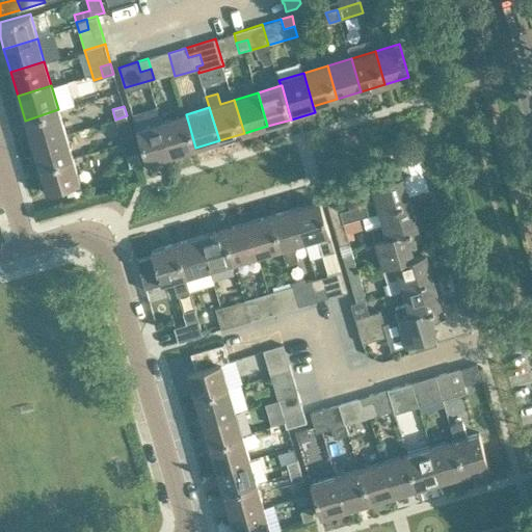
[(65,134),(58,109),(25,121),(32,144),(65,134)]
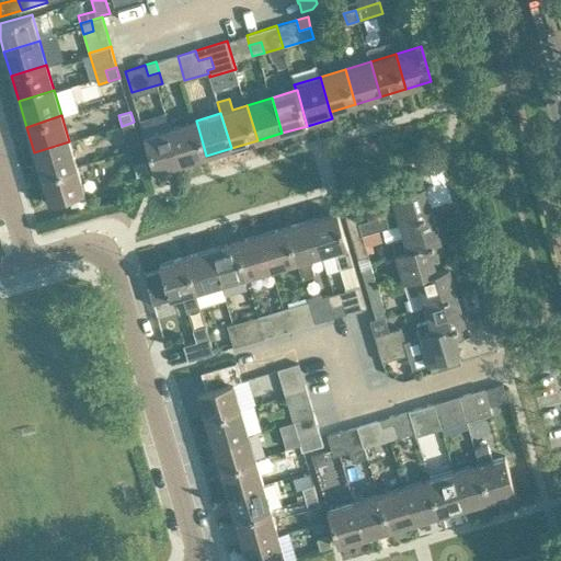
[(206,156),(196,121),(171,127),(181,163),(206,156)]
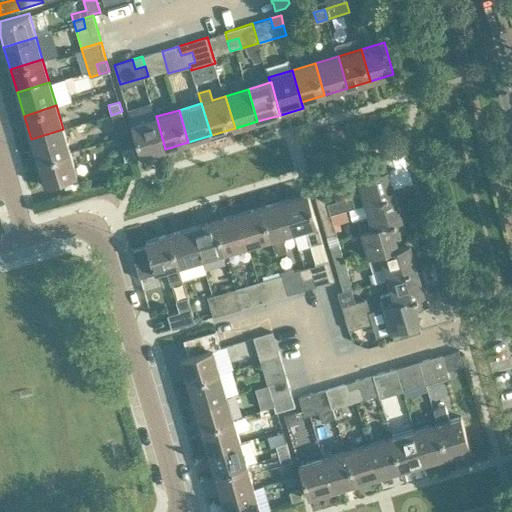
[(127,129),(122,111),(111,115),(116,133),(127,129)]
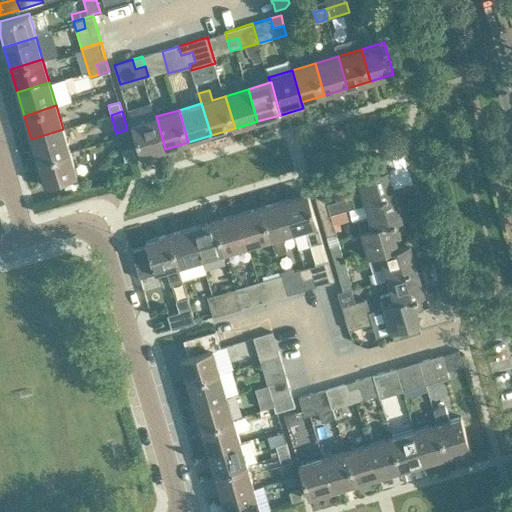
[(165,149),(156,116),(132,124),(141,156),(165,149)]
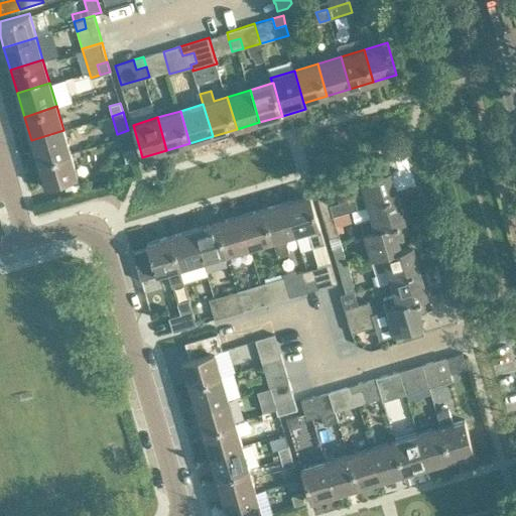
[(71,153),(63,130),(31,140),(38,162),(71,153)]
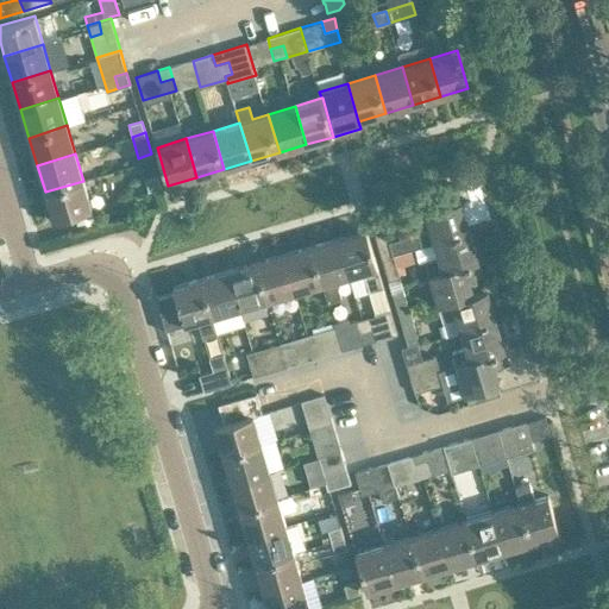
[(145,180),(149,192),(161,188),(157,176),(145,180)]
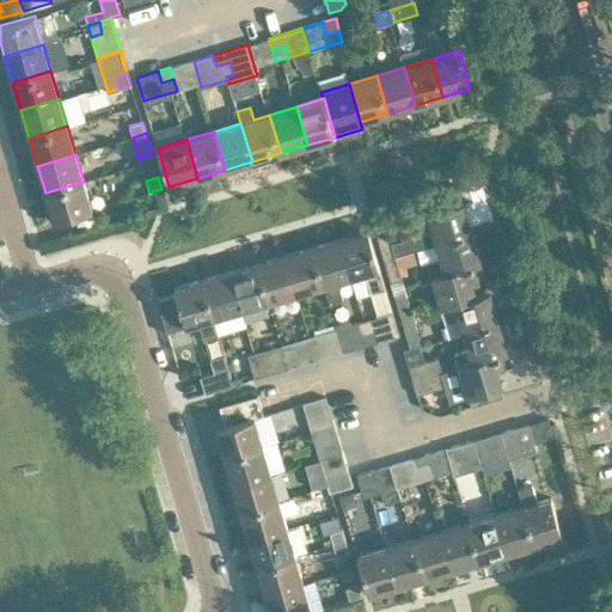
[(92,209),(84,182),(46,193),(54,221),(92,209)]
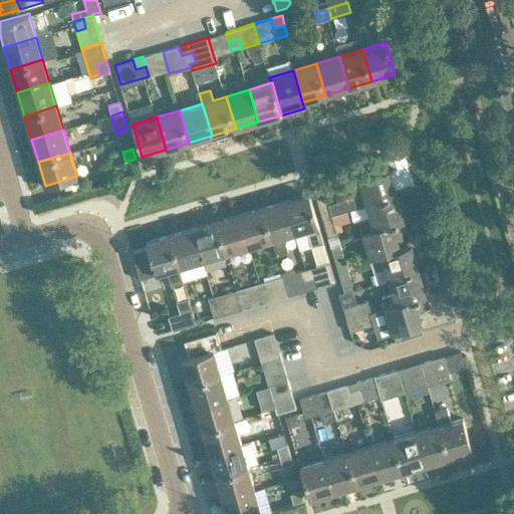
[(389,170),(358,179),(363,194),(352,197),(328,204),(325,195),(316,198),(322,218),(342,212),(366,205),(366,204),(397,195),(389,170)]
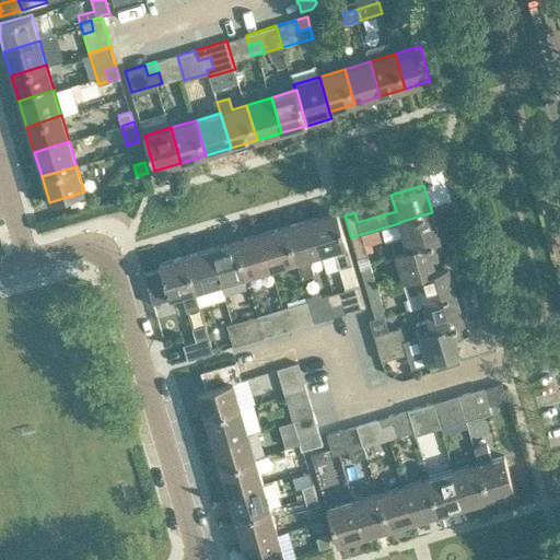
[(352,264),(337,210),(311,218),(322,254),(335,249),(340,268),(352,264)]
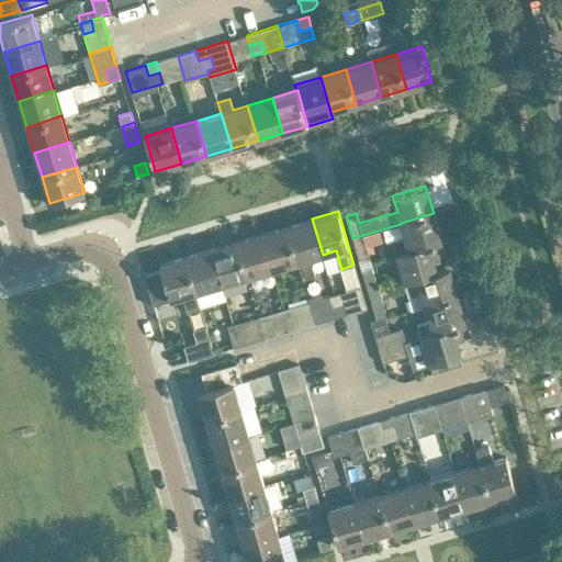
[(441,242),(434,213),(401,223),(401,224),(405,239),(393,243),(396,255),(441,242)]
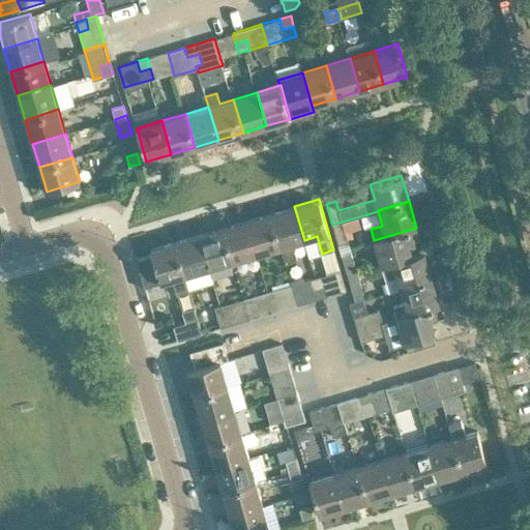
[(304,240),(294,206),(270,213),(281,247),(286,263),(297,260),(292,243),(304,240)]
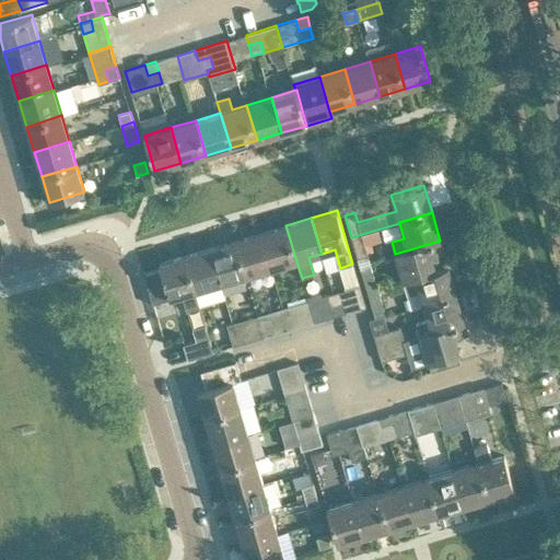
[(296,261),(286,225),(260,233),(271,268),(296,261)]
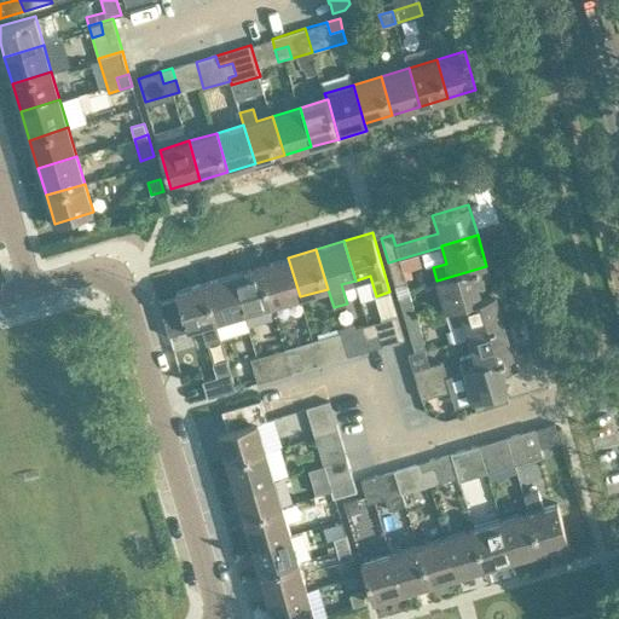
[(388,262),(395,285),(406,282),(403,271),(411,268),(414,261),(412,255),(388,262)]
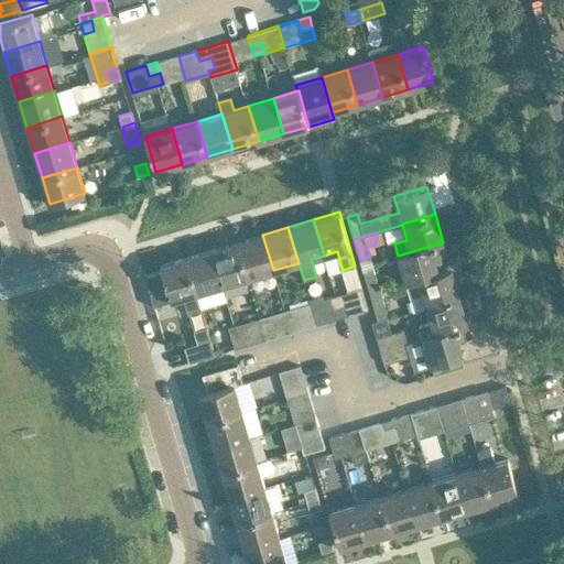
[(273,270),(262,235),(237,242),(248,278),(273,270)]
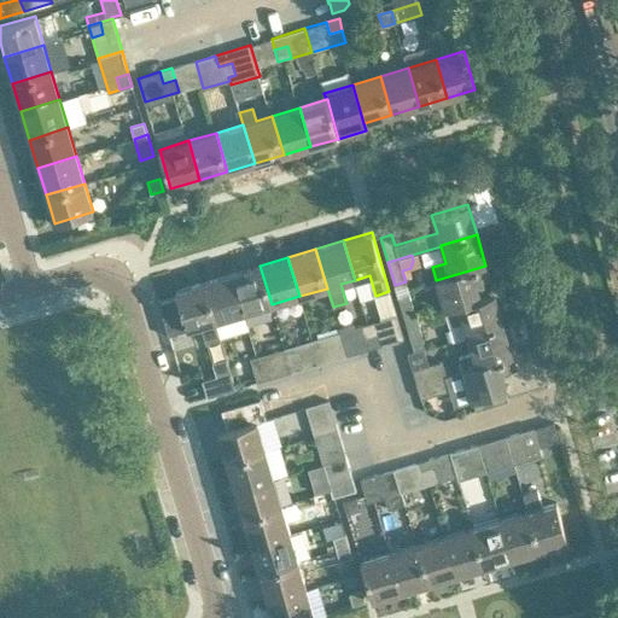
[(272,304),(260,266),(232,274),(244,313),(272,304)]
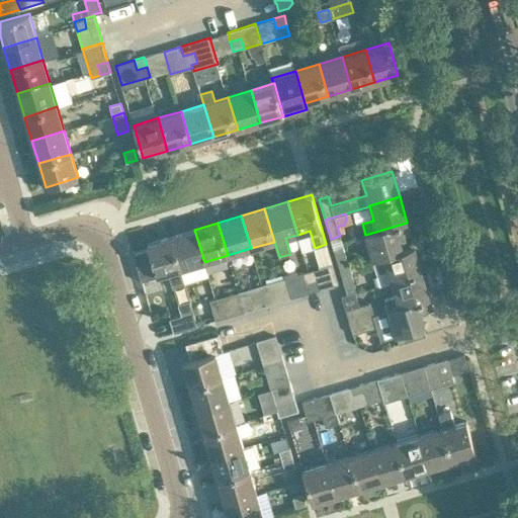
[(410,233),(407,223),(365,235),(373,260),(384,257),(384,256),(403,251),(403,250),(399,237),(410,233)]
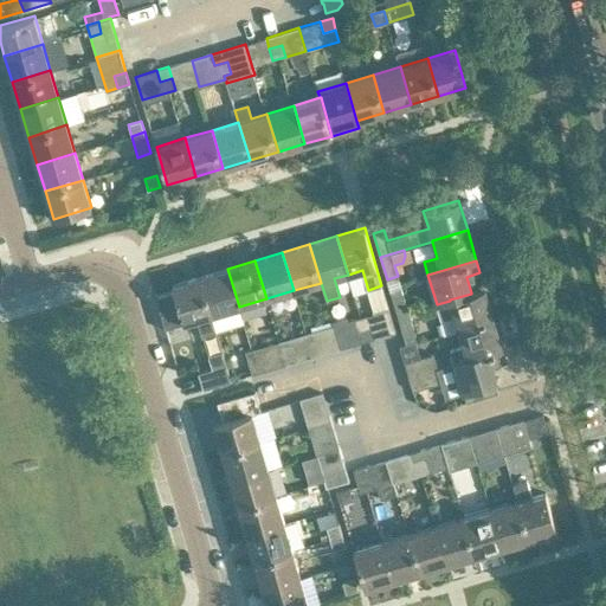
[(239,307),(227,269),(200,276),(212,315),(239,307)]
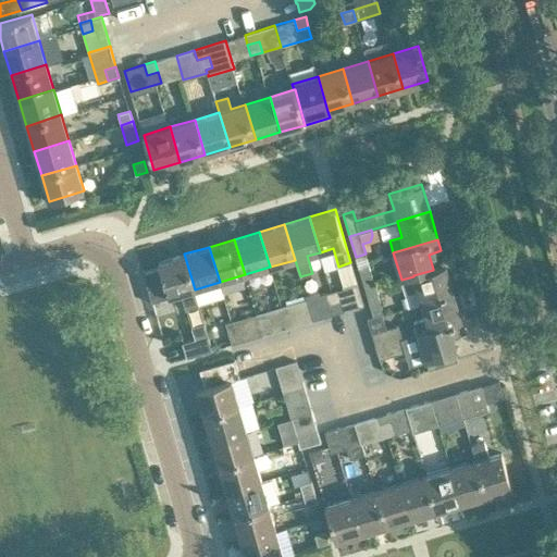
[(195,289),(184,254),(159,261),(160,268),(145,272),(145,270),(143,271),(152,304),(155,304),(153,301),(181,293),(186,309),(199,306),(195,289)]
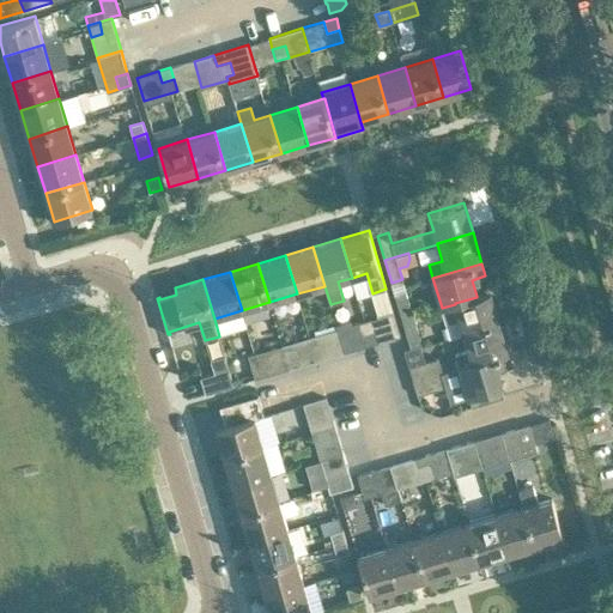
[(395,296),(402,320),(413,316),(406,292),(395,296)]
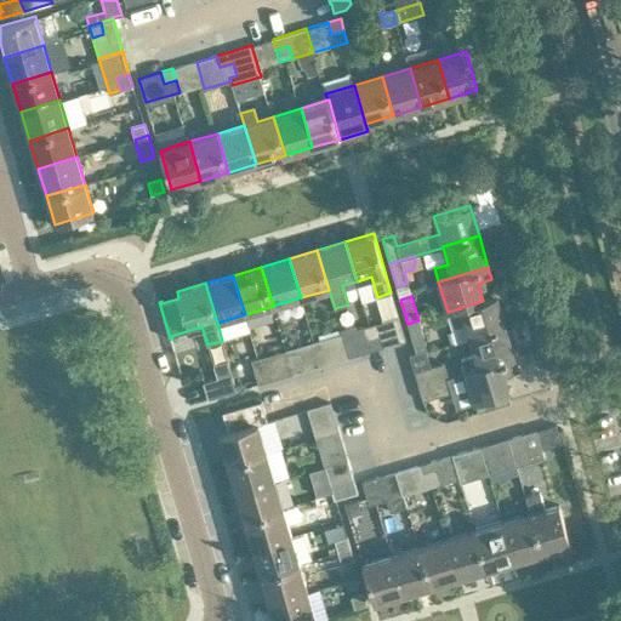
[(496,296),(483,300),(483,301),(461,307),(461,308),(466,324),(453,329),(457,342),(471,339),(506,328),(496,296)]
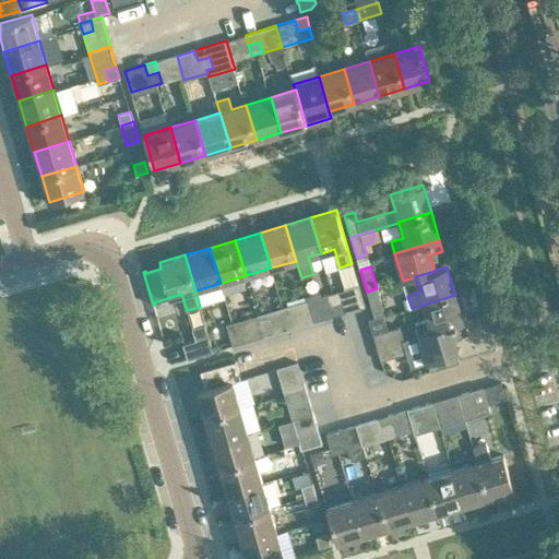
[(346,289),(328,295),(331,306),(342,302),(345,312),(365,307),(357,282),(345,286),(346,289)]
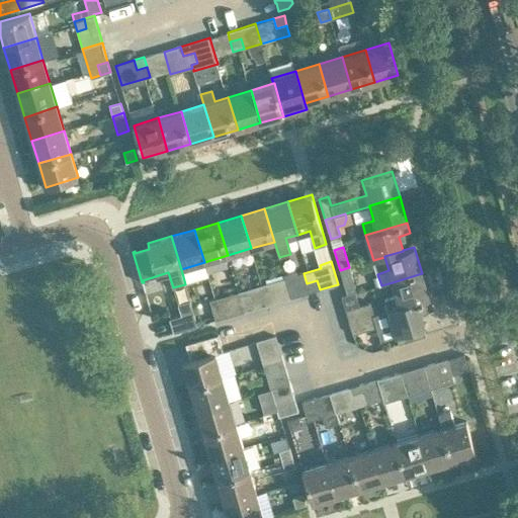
[(356,291),(349,267),(340,270),(347,294),(356,291)]
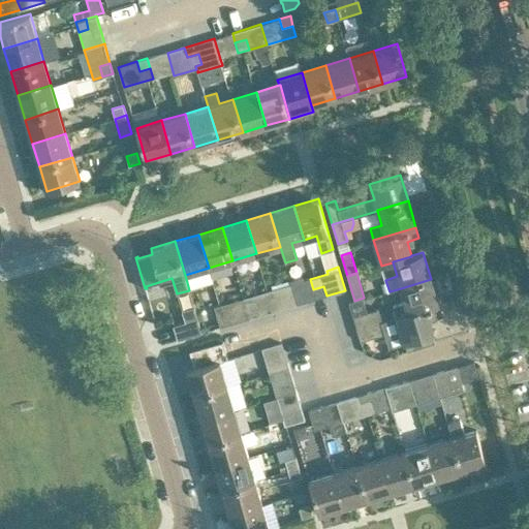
[(327,296),(323,286),(313,289),(310,279),(304,280),(303,277),(290,281),(297,304),(327,296)]
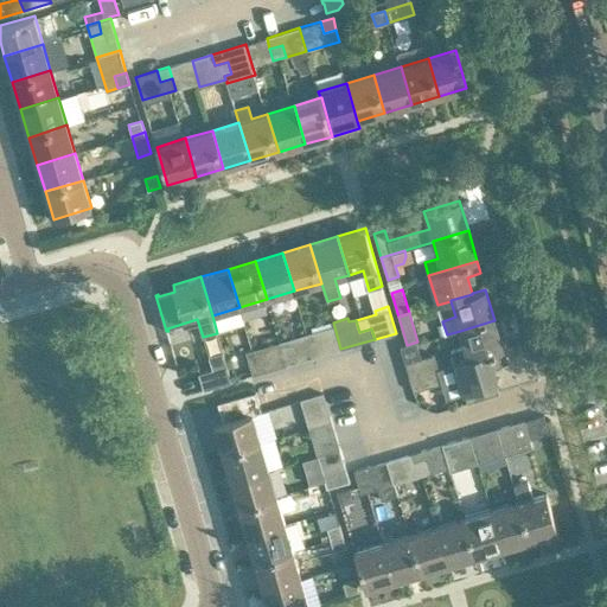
[(504,350),(494,320),(460,331),(465,347),(451,351),(455,364),(504,350)]
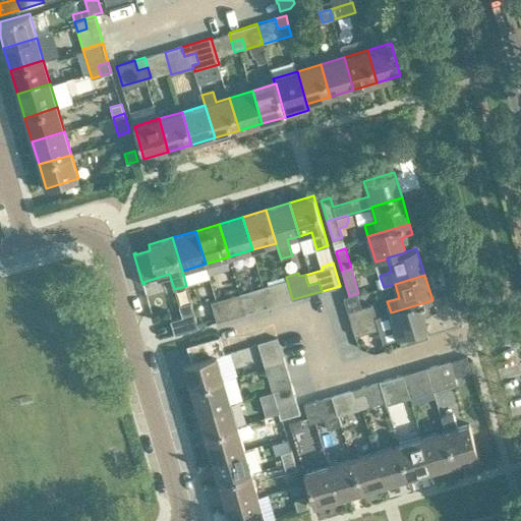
[(292,299),(286,277),(268,282),(269,285),(257,288),(261,298),(272,295),(275,305),(292,299)]
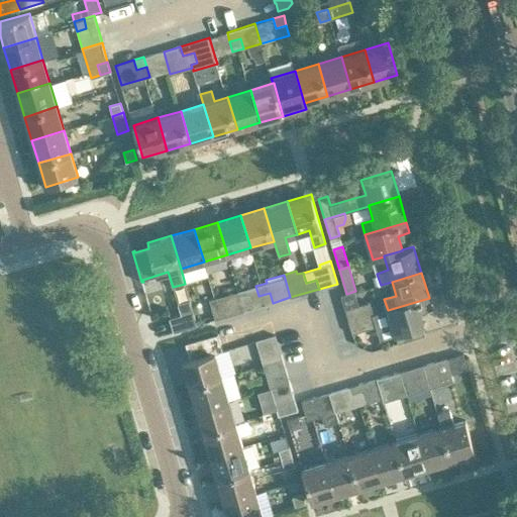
[(270,293),(259,296),(262,306),(273,303),(270,293)]
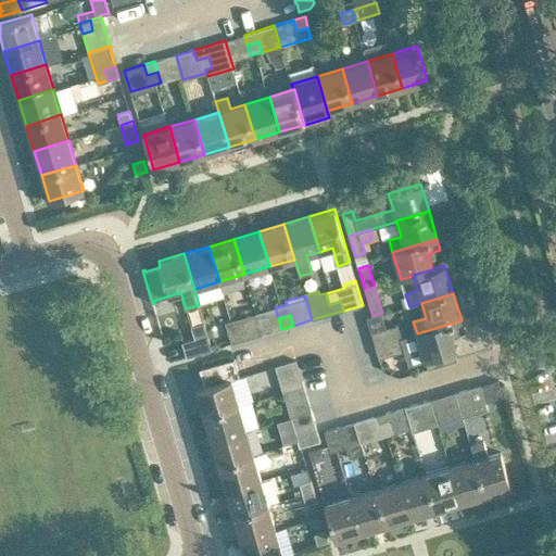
[(225,323),(228,333),(240,330),(237,319),(225,323)]
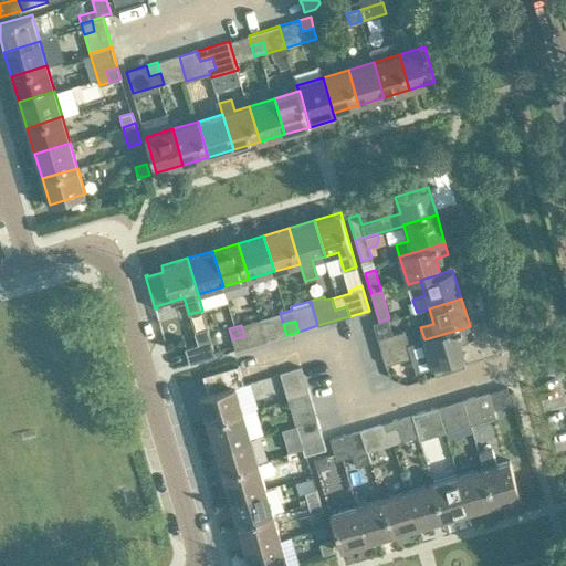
[(473,337),(470,326),(425,339),(435,376),(465,367),(462,358),(465,357),(460,341),(473,337)]
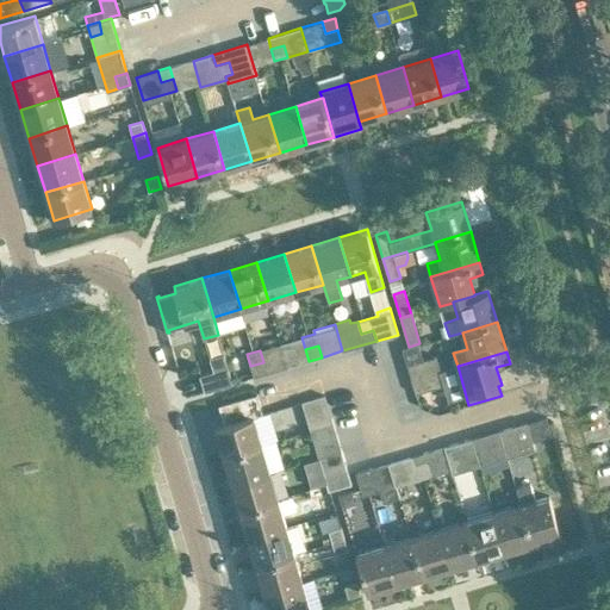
[(406,365),(411,380),(440,372),(436,356),(406,365)]
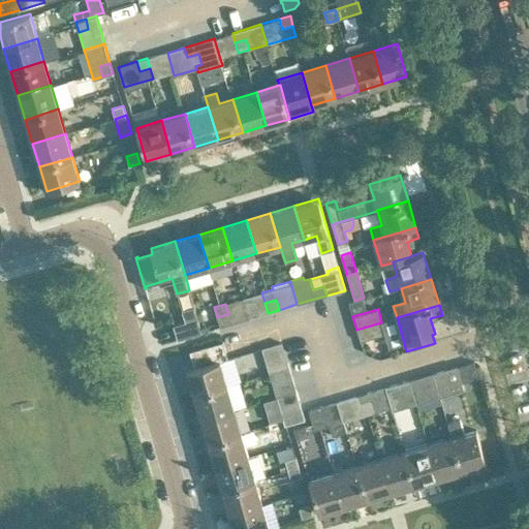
[(174,325),(178,339),(188,336),(201,333),(195,312),(182,316),(183,322),(174,325)]
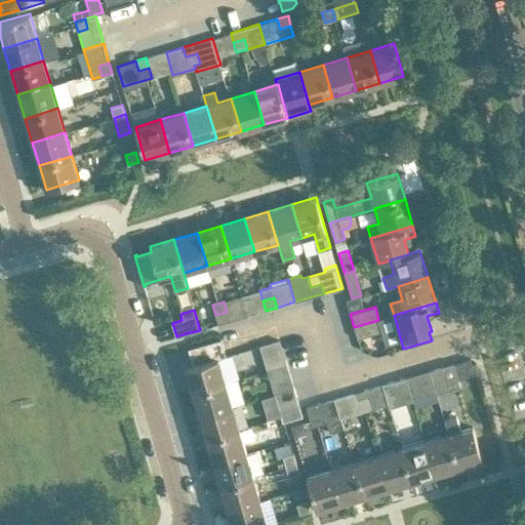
[(229,321),(227,312),(215,315),(218,324),(229,321)]
